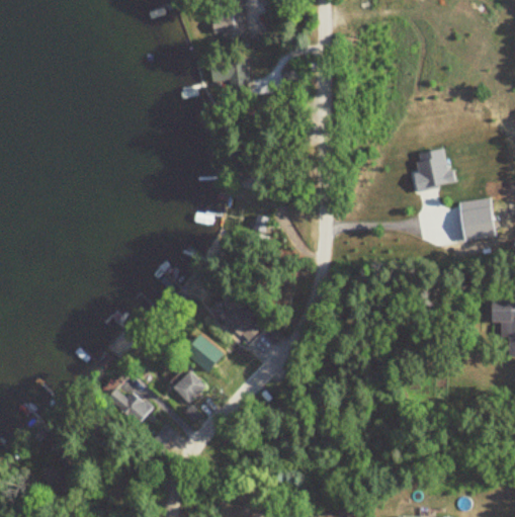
[(250,46),(246,7),(218,9),(219,18),(213,18),(217,49),(250,46)]
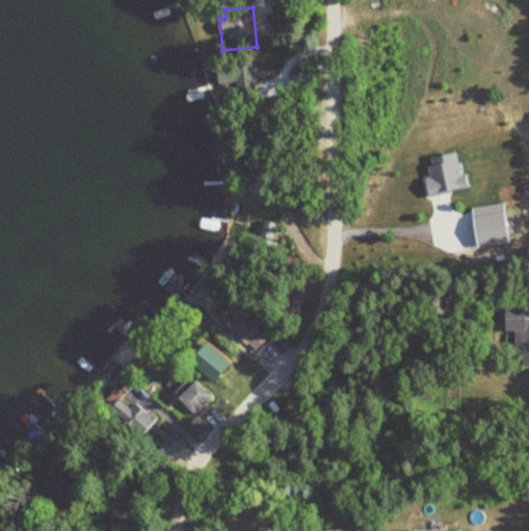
[(271,242),(278,224),(265,219),(259,238),(271,242)]
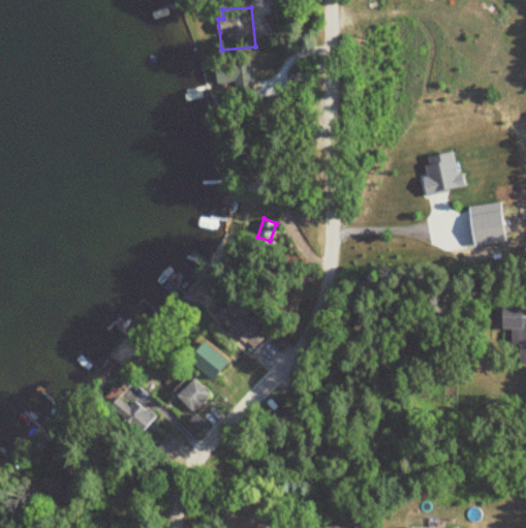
[(216,318),(253,352),(269,336),(231,302),(216,318)]
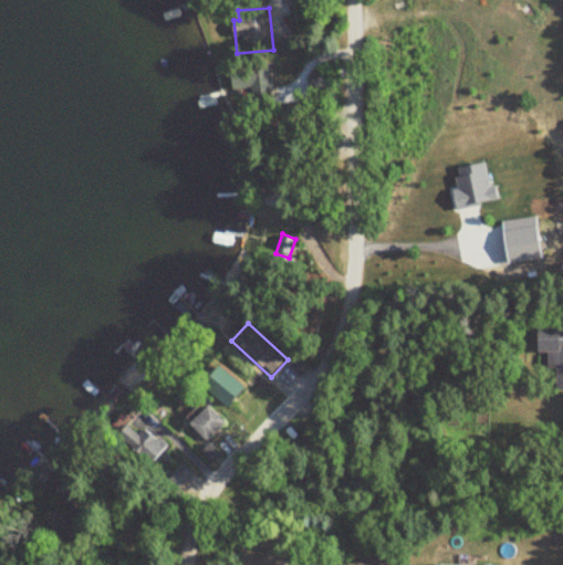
[(562,324),(537,325),(537,352),(549,352),(548,369),(556,369),(556,389),(562,388),(562,324)]
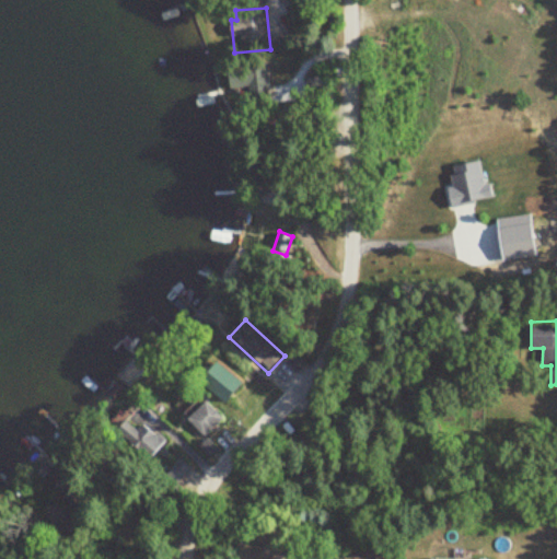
[(223,418),(205,398),(186,418),(205,437),(223,418)]
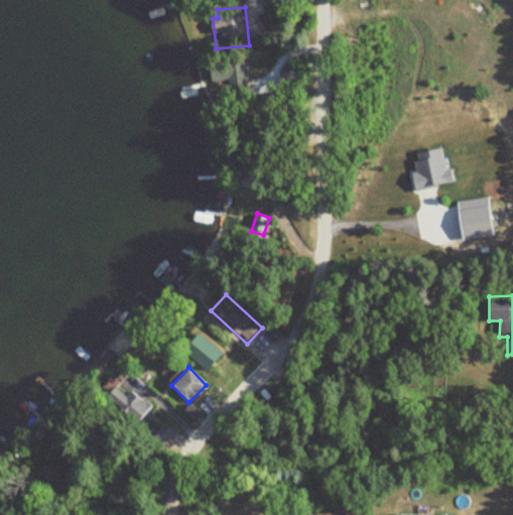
[(131,389),(126,395),(115,387),(106,398),(138,424),(152,406),(131,389)]
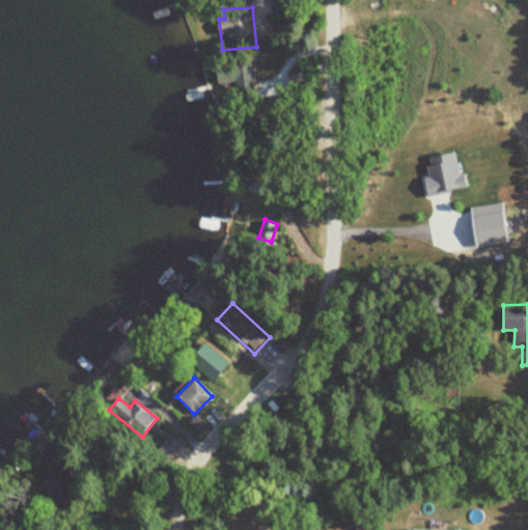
[(179,444),(170,436),(157,450),(166,459),(179,444)]
